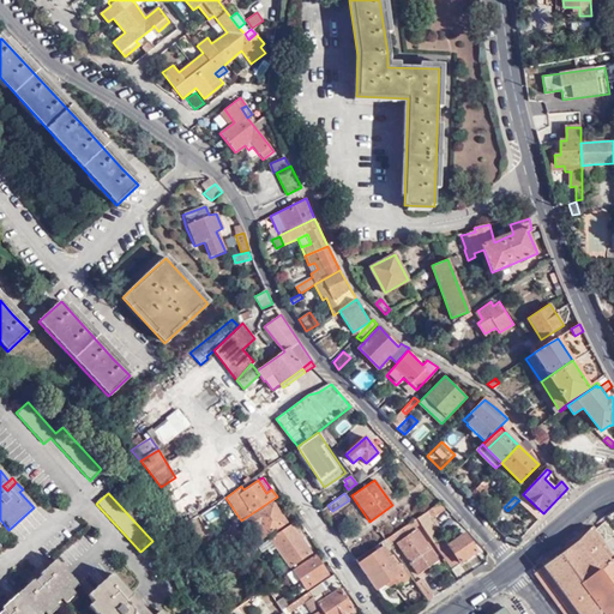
[(445,505),(441,501),(429,509),(433,513),(445,505)]
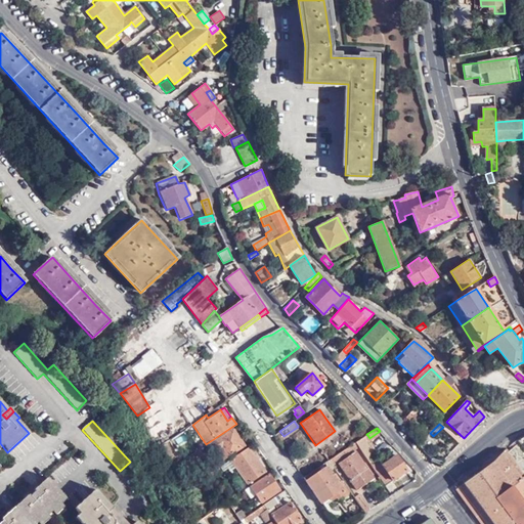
[(216,440),(215,438),(206,444),(205,444),(212,454),(216,452),(221,461),(244,445),(232,429),(216,440)]
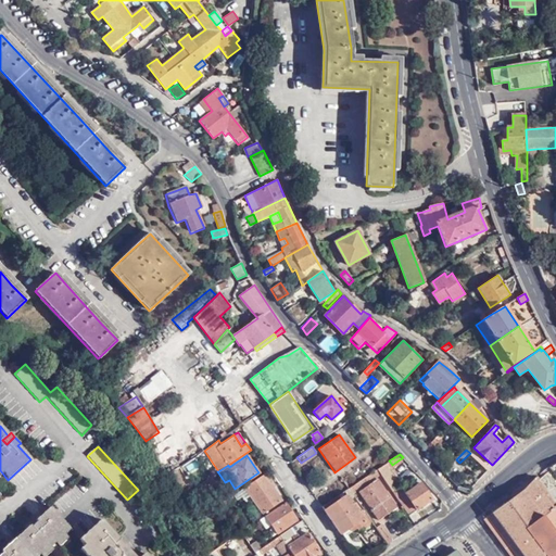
[(444,472),(452,480),(463,468),(455,460),(444,472)]
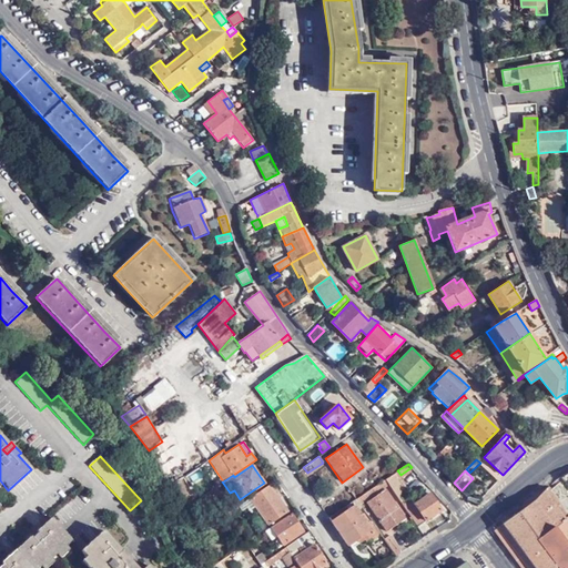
[(392,474),(385,479),(388,485),(401,503),(408,498),(392,474)]
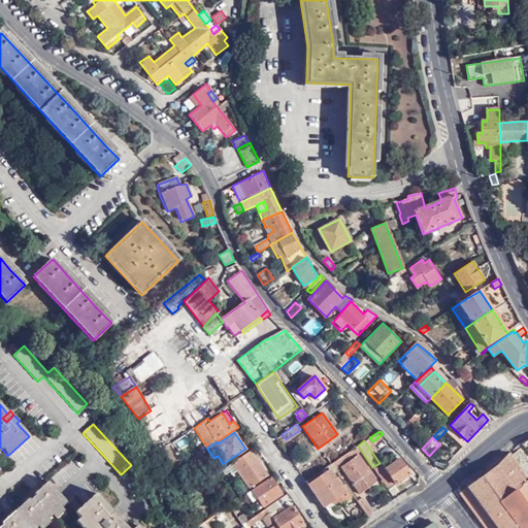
[(358,446),(330,463),(334,469),(361,451),(358,446)]
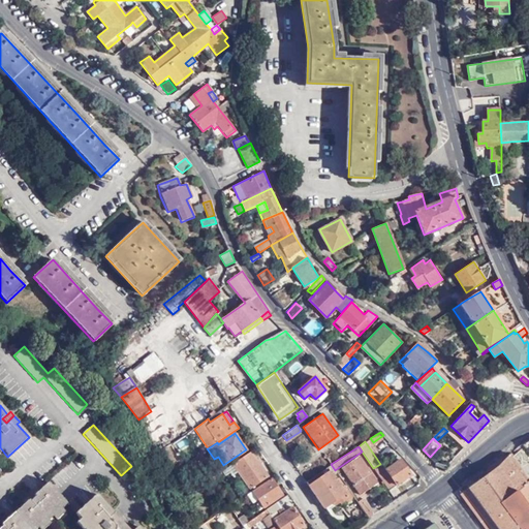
[(157,454),(162,468),(169,465),(163,449),(157,454)]
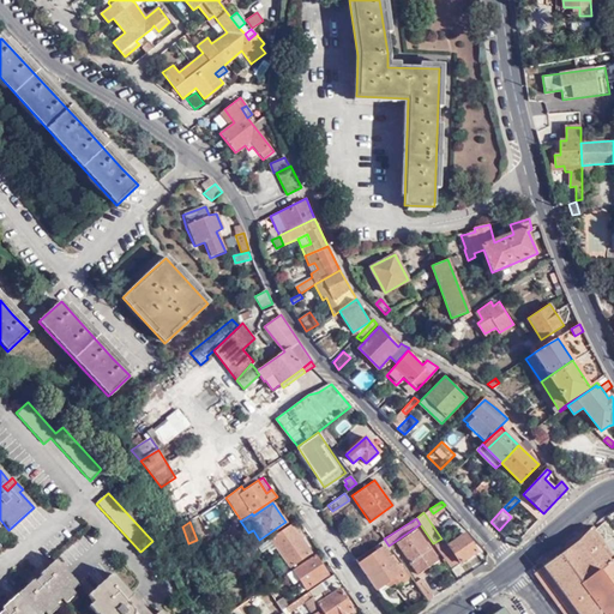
[(290,524),(257,547),(260,552),(262,552),(265,549),(268,552),(275,547),(289,569),(311,553),(290,524)]
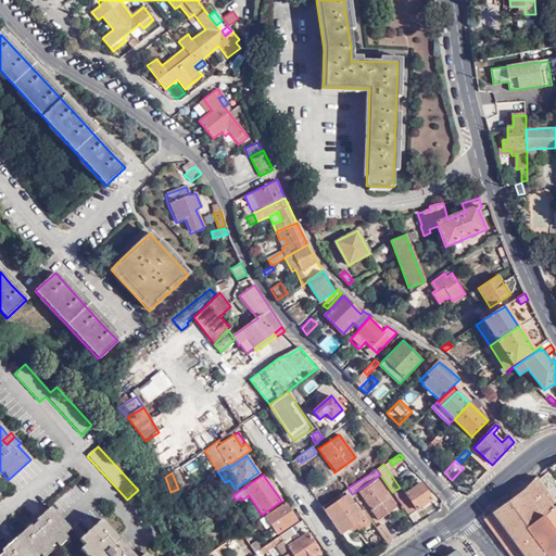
[(211,477),(197,485),(202,493),(215,483),(211,477)]
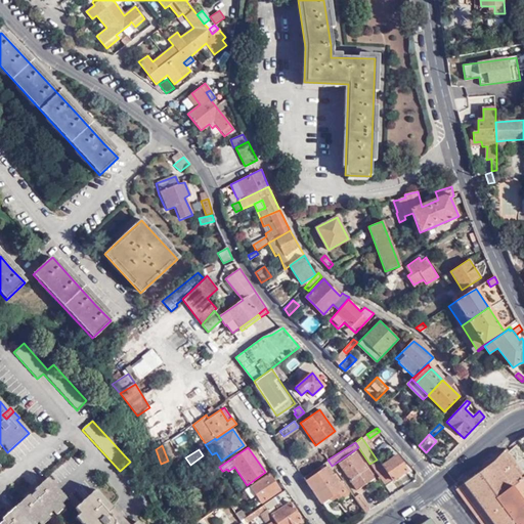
[(392,450),(377,460),(369,464),(385,486),(406,472),(392,450)]
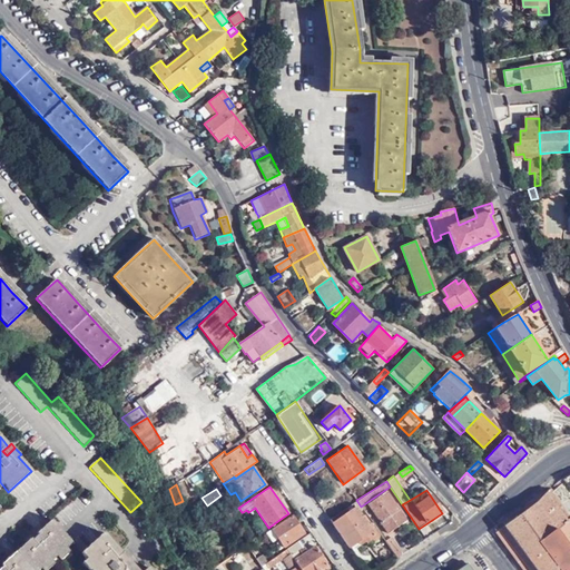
[(549,490),(544,493),(557,508),(561,505),(549,490)]
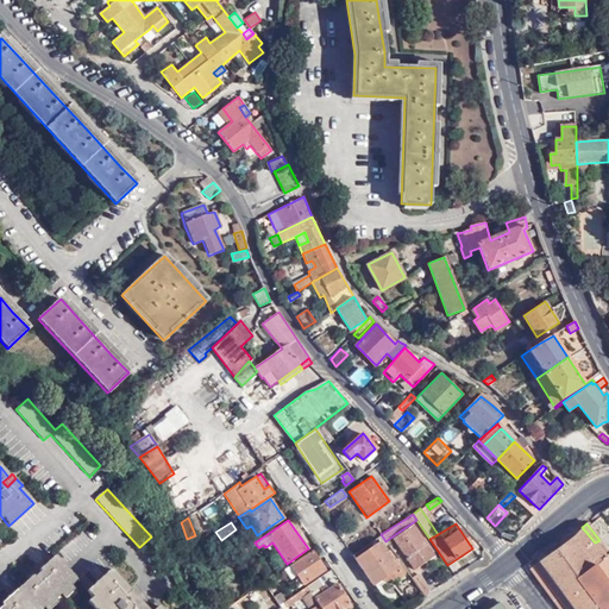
[(413,570),(428,560),(421,548),(426,545),(413,525),(393,539),(413,570)]
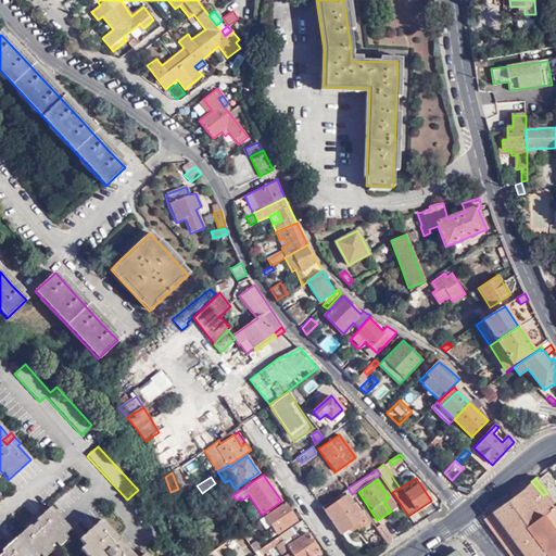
[(543,495),(531,481),(518,493),(483,518),(512,555),(555,555),(555,504),(547,493),(543,495)]
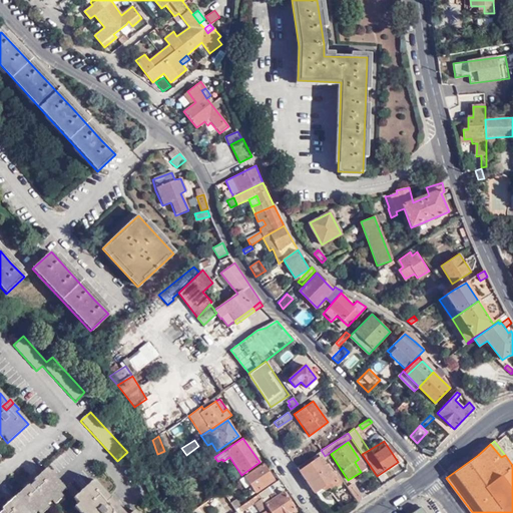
[(56,472),(77,454),(71,446),(49,464),(56,472)]
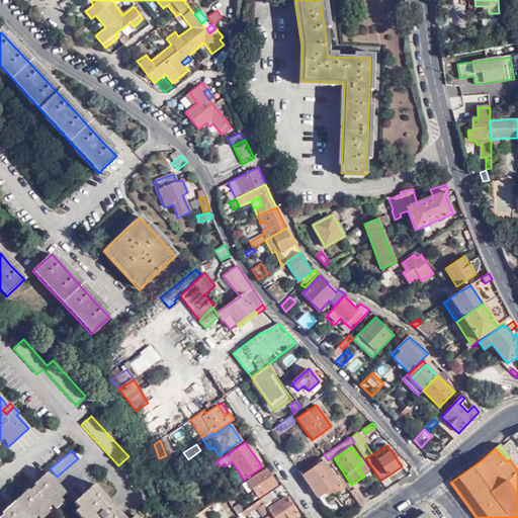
[(324,454),(298,471),(317,497),(330,489),(333,494),(337,491),(339,492),(344,489),(344,486),(327,460),(328,460),(324,454)]
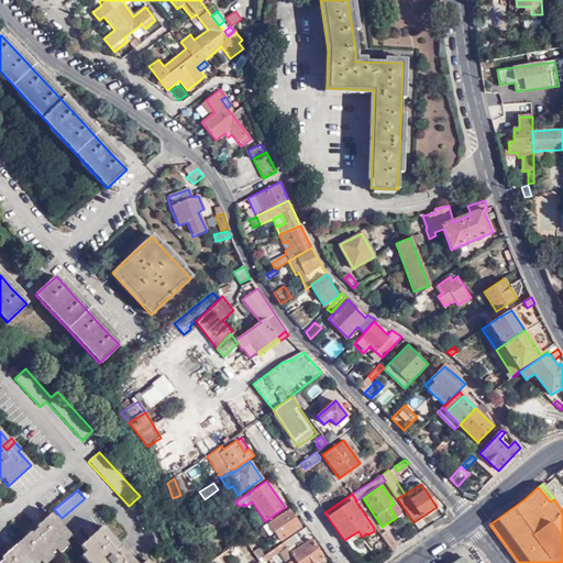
[(239,506),(235,501),(235,500),(221,510),(225,515),(239,506)]
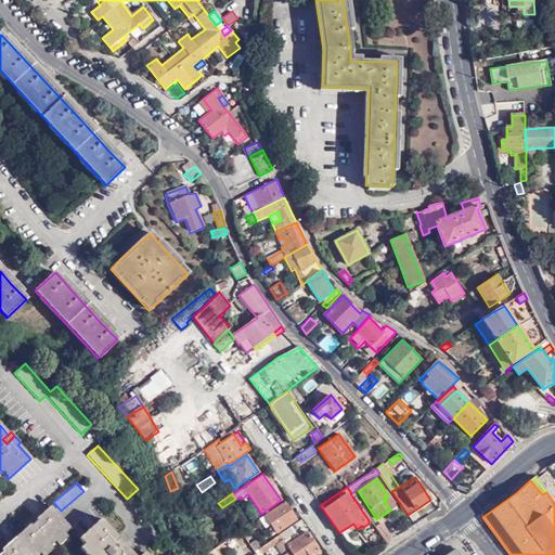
[(384,500),(390,511),(396,507),(388,497),(384,500)]
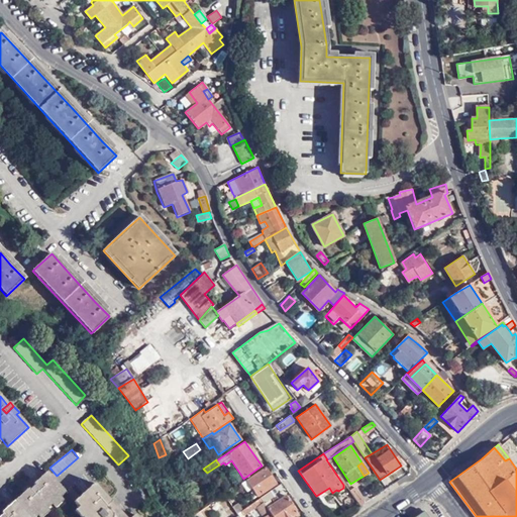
[(265,467),(240,483),(246,491),(250,488),(257,497),(276,484),(265,467)]
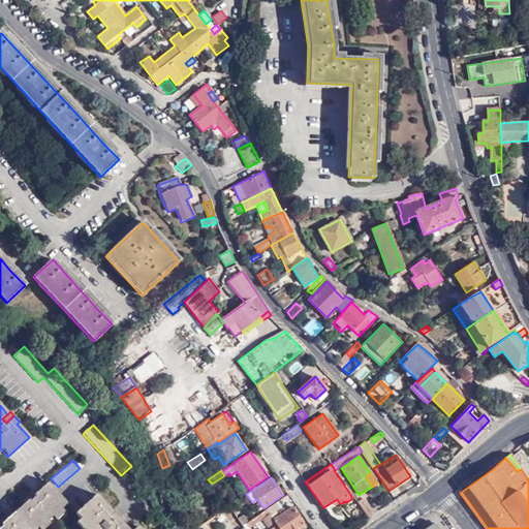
[(8,528),(5,528),(0,522),(0,528),(35,528),(38,527),(39,528),(42,528),(50,523),(48,521),(66,504),(48,483),(34,494),(32,492),(26,497),(34,507),(33,508),(30,510),(24,503),(5,521),(11,527),(9,528),(8,528)]
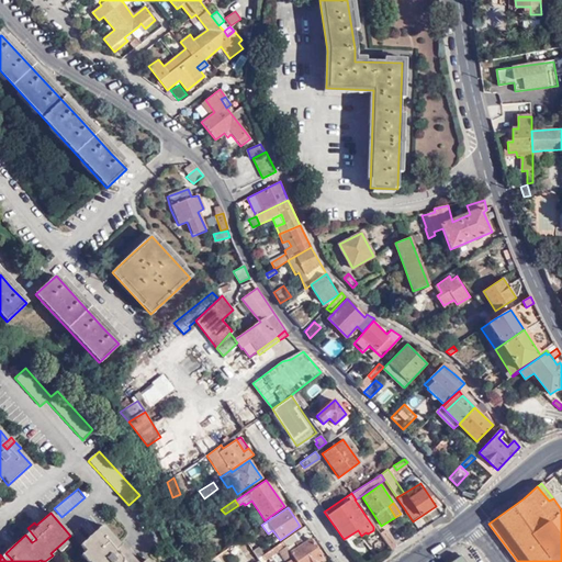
[(147,561),(146,560),(143,561),(135,561),(130,555),(124,561),(123,559),(121,557),(128,550),(123,543),(121,547),(117,543),(102,526),(80,546),(85,551),(80,555),(86,561),(88,561),(90,560),(91,561),(147,561)]
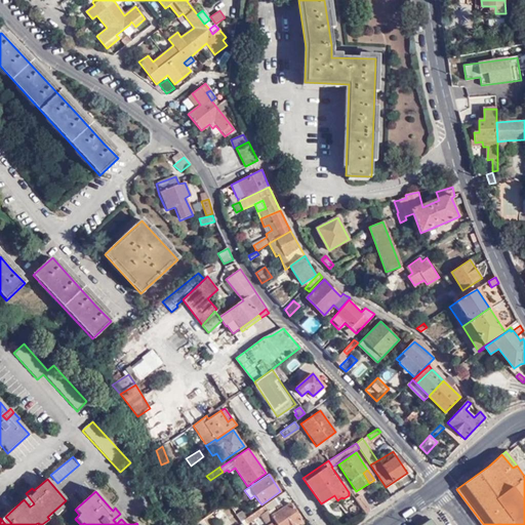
[(34,503),(26,493),(22,496),(24,499),(30,507),(33,505),(34,503)]
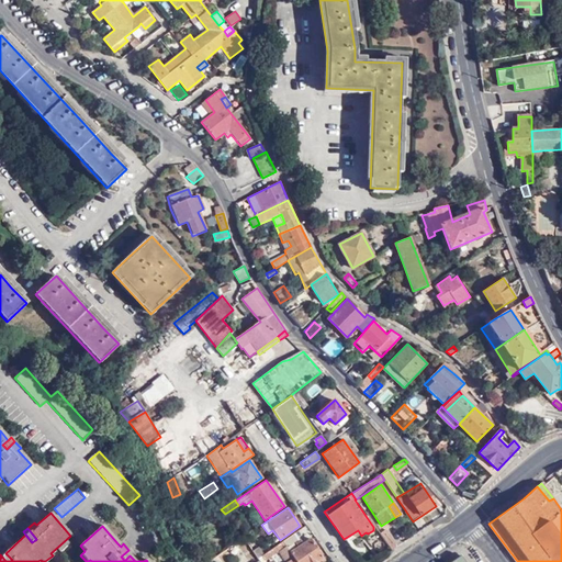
[(379,534),(391,551),(396,547),(384,530),(379,534)]
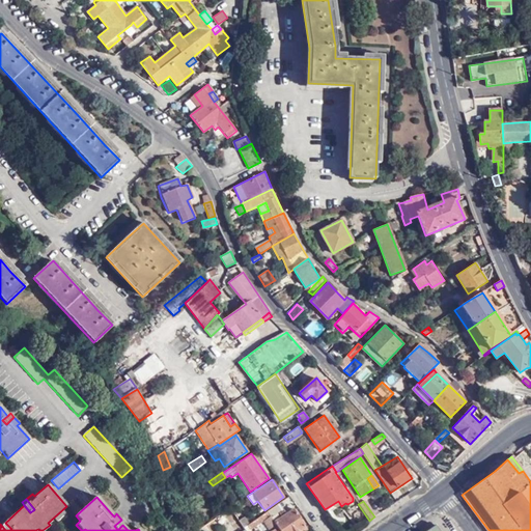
[(281,509),(278,504),(267,511),(270,515),(270,516),(281,509)]
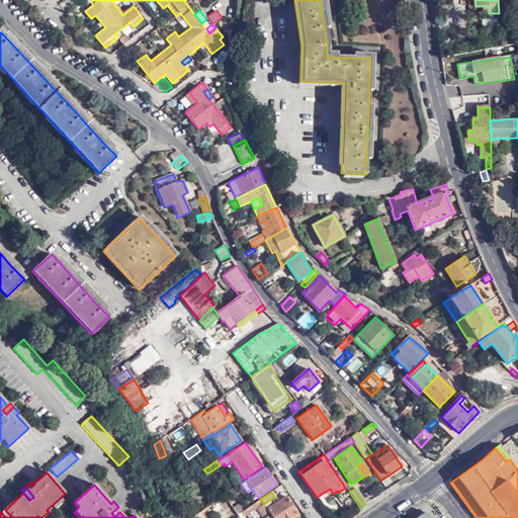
[(272,517),(289,517),(296,513),(285,497),(279,501),(276,498),(271,501),(273,505),(267,509),(272,517)]
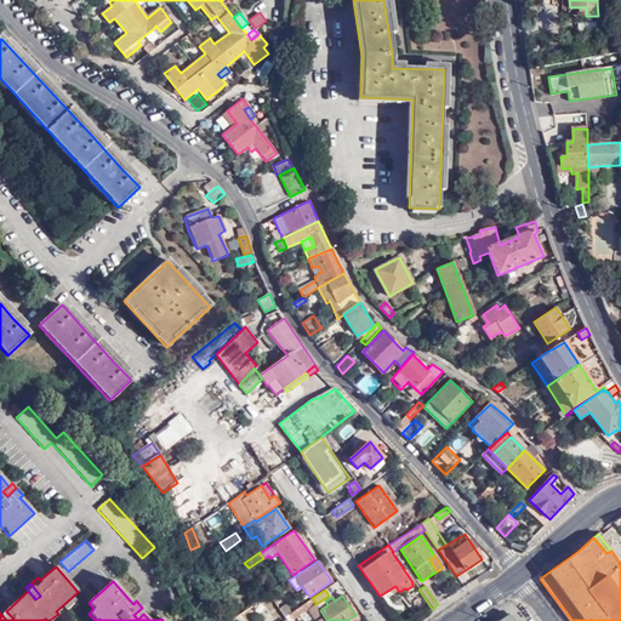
[(288,620),(292,620),(315,603),(312,598),(290,613),(284,616),(286,620),(288,620)]
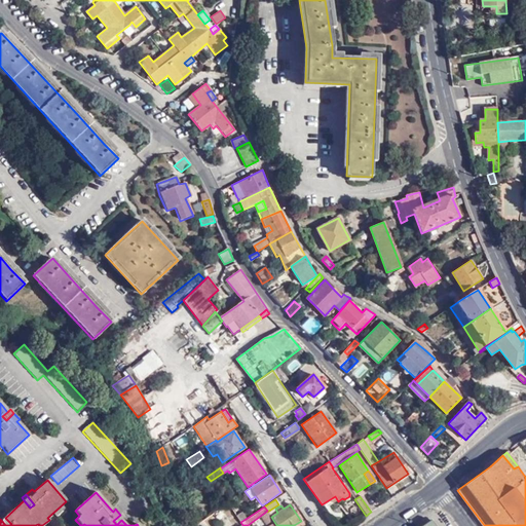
[(241,512),(236,516),(240,522),(246,519),(241,512)]
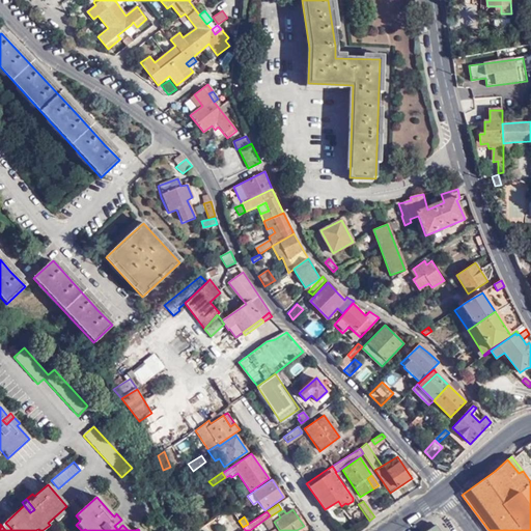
[(3,520),(0,522),(0,524),(5,530),(8,530),(9,530),(11,529),(5,523),(3,520)]
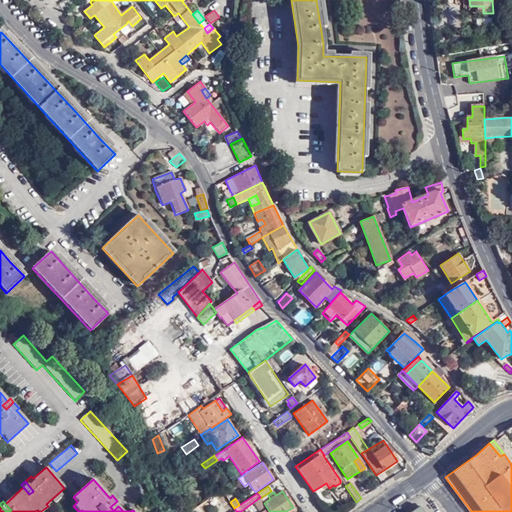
[(121,504),(117,501),(110,507),(113,511),(118,506),(121,504)]
